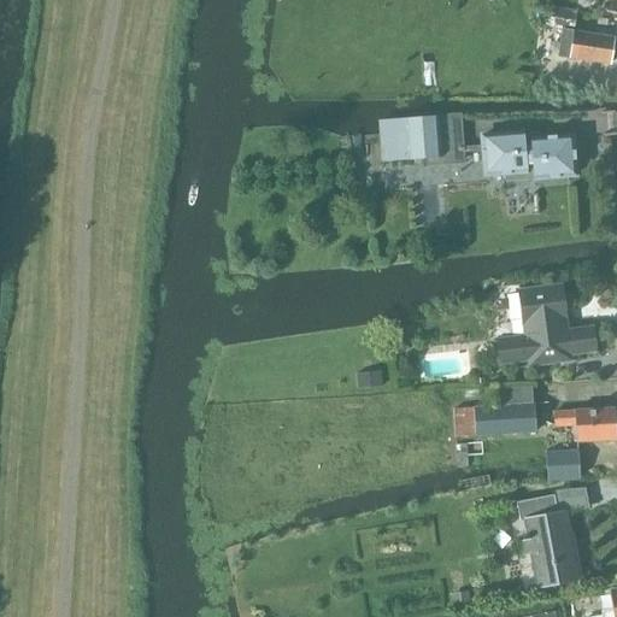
[(550,28),(574,31),(576,12),(552,9),(550,28)]
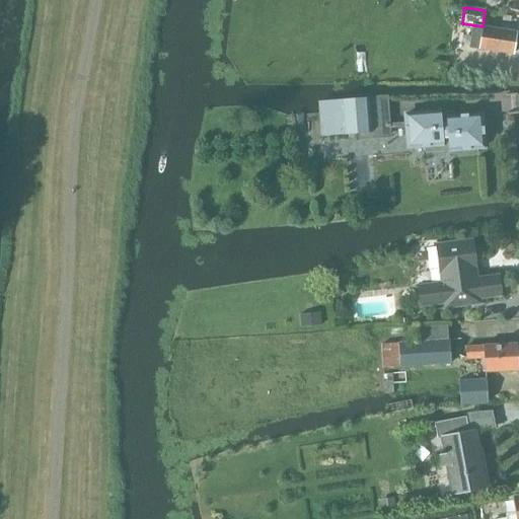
[(516,31),(483,26),(482,33),(472,32),(470,43),(479,44),(478,50),(512,55),(516,31)]
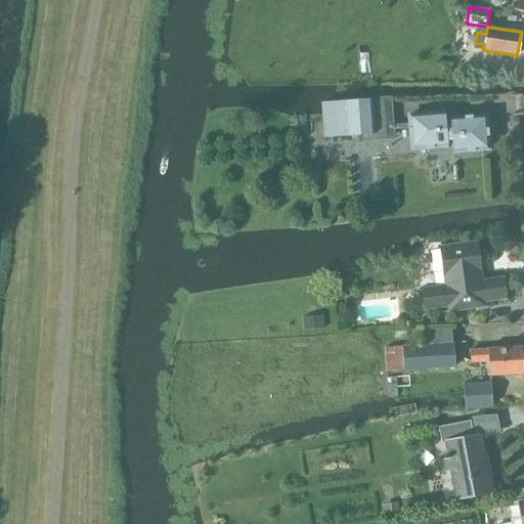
[(326,134),(375,131),(373,99),(324,101),(326,134)]
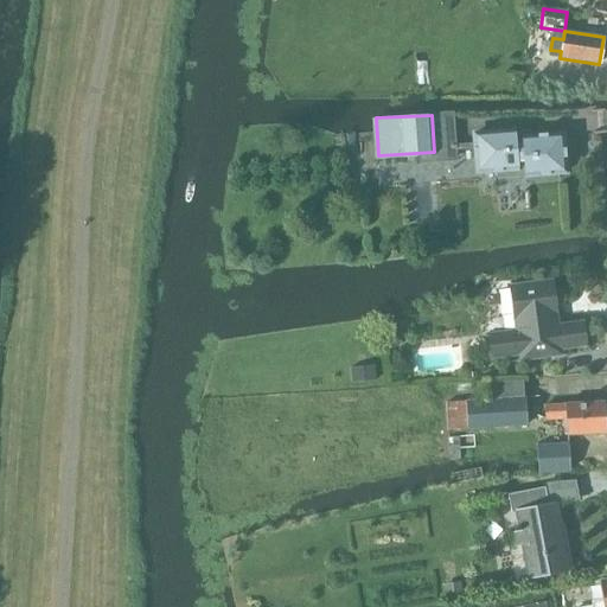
[(525,183),(557,180),(557,173),(566,172),(563,134),(523,138),(523,131),(515,132),(515,131),(475,134),(478,171),(497,170),(498,177),(525,176),(525,183)]
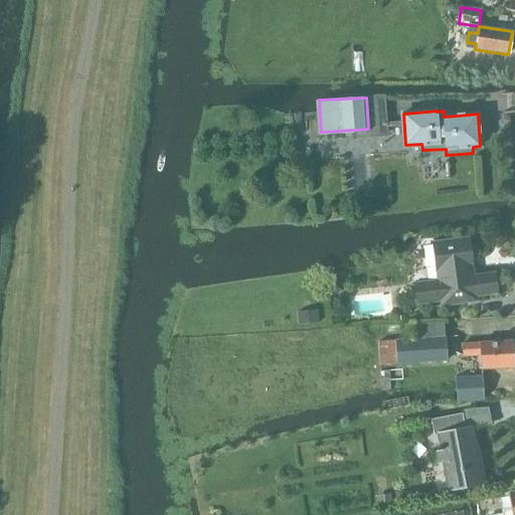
[(477,297),(498,294),(495,273),(474,276),(470,237),(434,242),(438,281),(415,283),(417,304),(441,301),(442,306),(478,302),(477,297)]
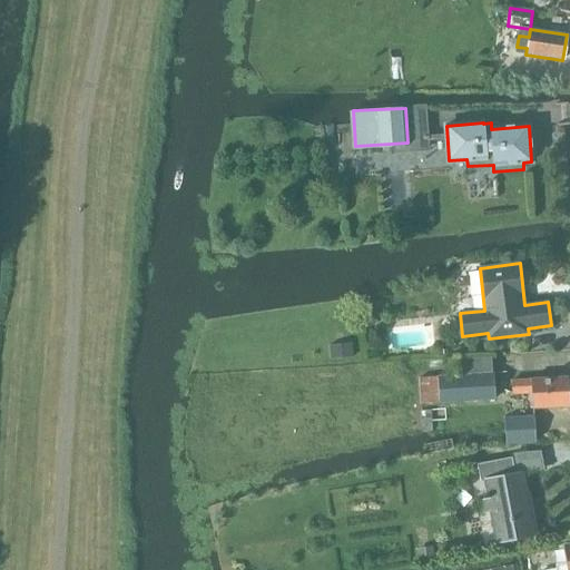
[(438,377),(439,377),(419,380),(420,405),(440,404),(440,403),(494,399),(492,373),(438,377)]
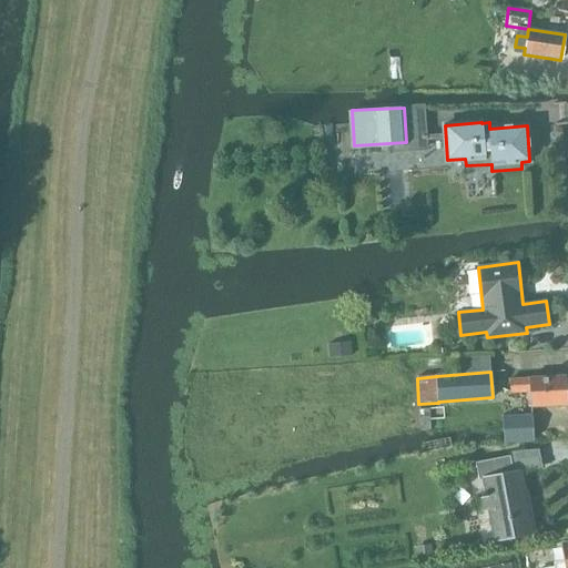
[(531,407),(567,405),(566,376),(529,378),(509,381),(510,393),(530,392),(531,407)]
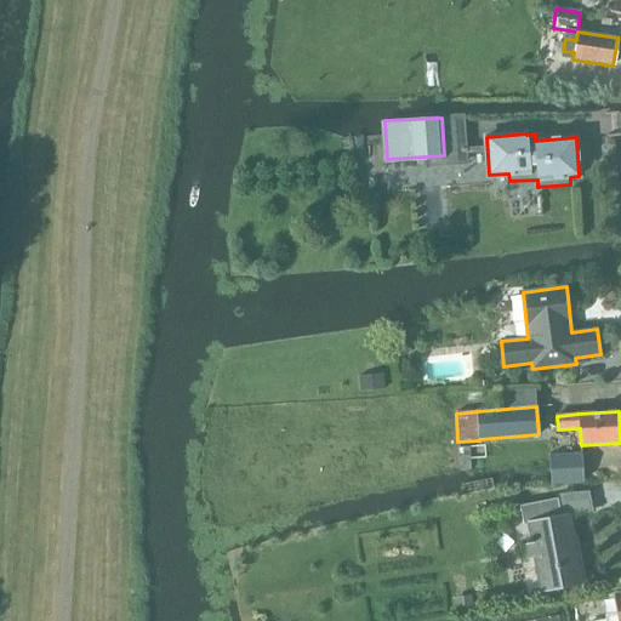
[(551,484),(582,482),(581,454),(550,456),(551,484)]
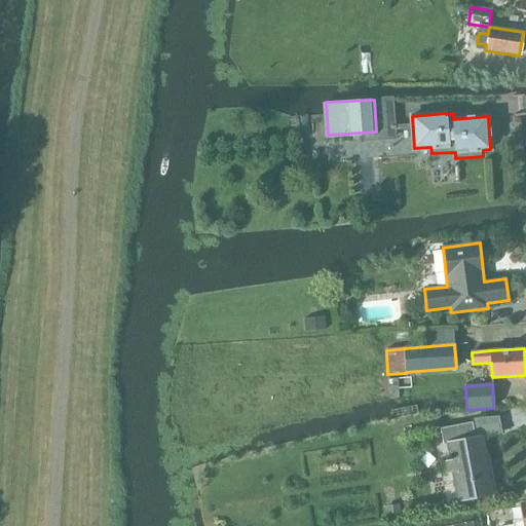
[(491,492),(494,491),(491,479),(489,480),(481,437),(476,438),(473,422),(440,428),(443,445),(448,444),(450,457),(446,458),(448,472),(453,471),(459,501),(492,495),(491,492)]
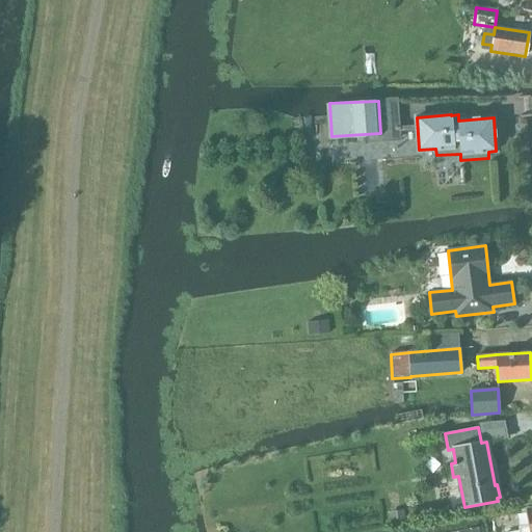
[(531,531),(531,510),(526,512),(529,526),(519,529),(519,531),(517,531),(531,531)]
